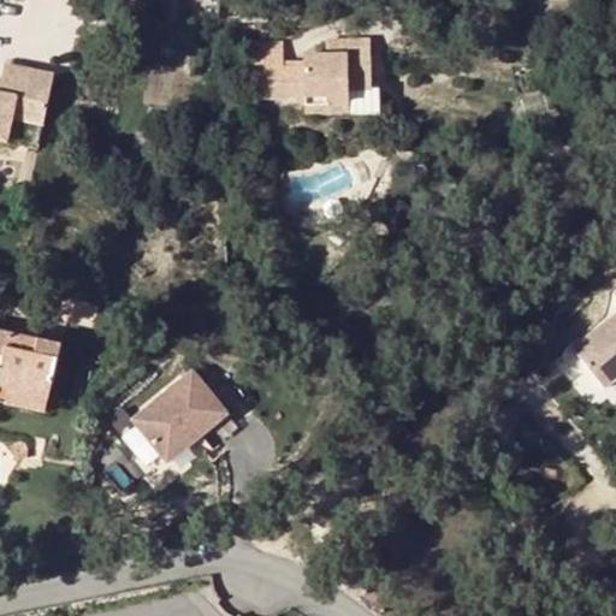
[(284,67),(285,96),(308,95),(353,93),(353,88),(373,88),(372,37),(345,39),(347,52),(326,53),(311,54),(311,61),(280,63),(280,67),(284,67)]
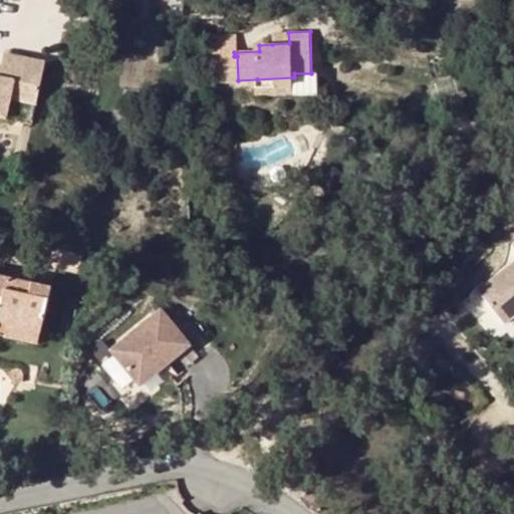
[(289,43),(288,32),(272,33),(272,44),(289,43)]
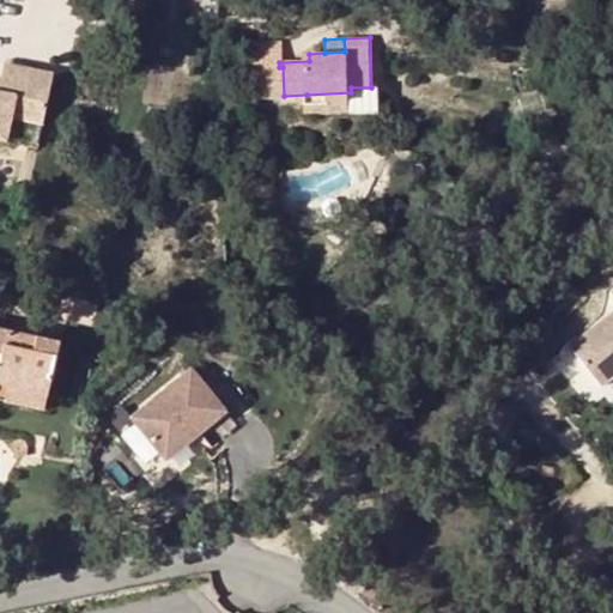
[(49,77),(0,62),(0,132),(5,115),(36,125),(49,77)]
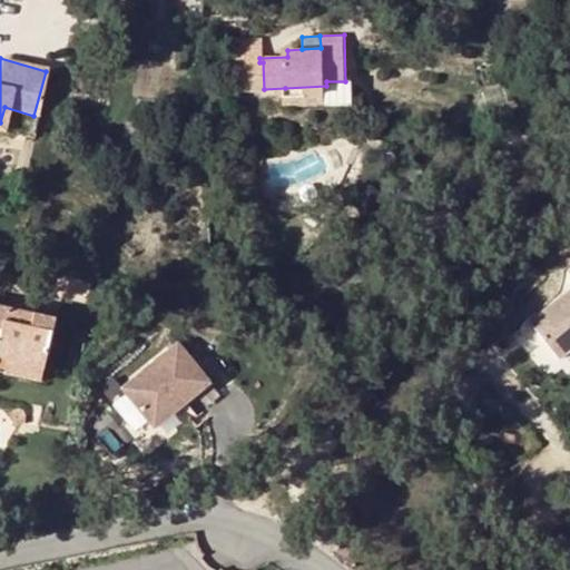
[(326,86),(285,88),(285,106),(327,104),(326,86)]
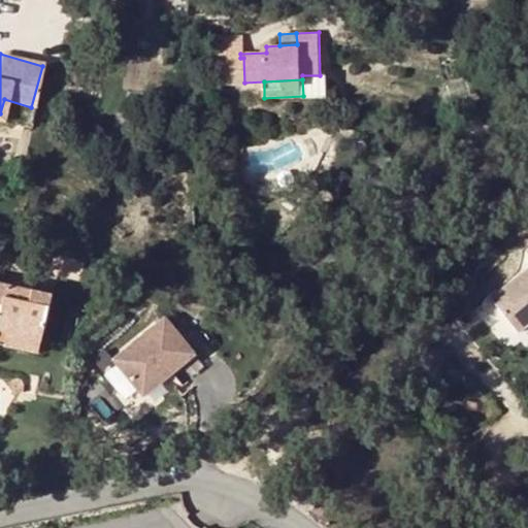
[(527,251),(526,253),(527,255),(527,267),(493,300),(522,331),(527,324),(527,251)]
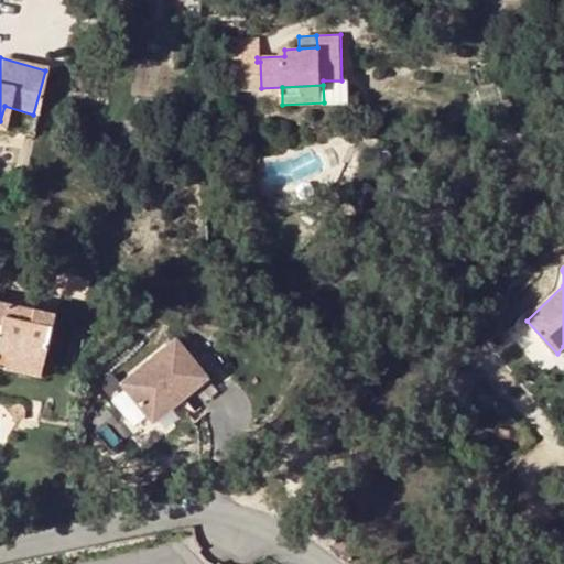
[(0,354),(8,356),(45,366),(53,335),(32,329),(35,315),(0,306),(0,354)]
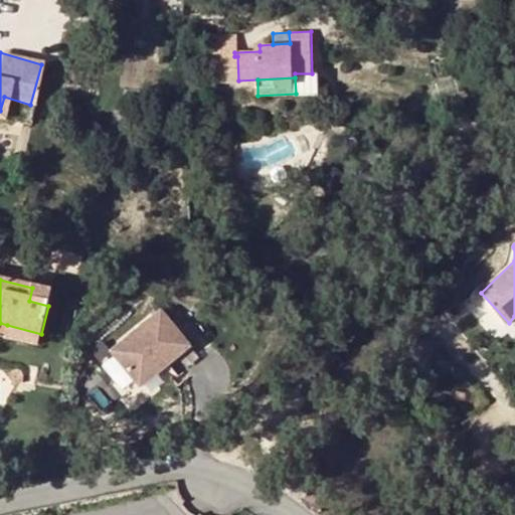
[(29,301),(48,306),(51,292),(32,288),(29,301)]
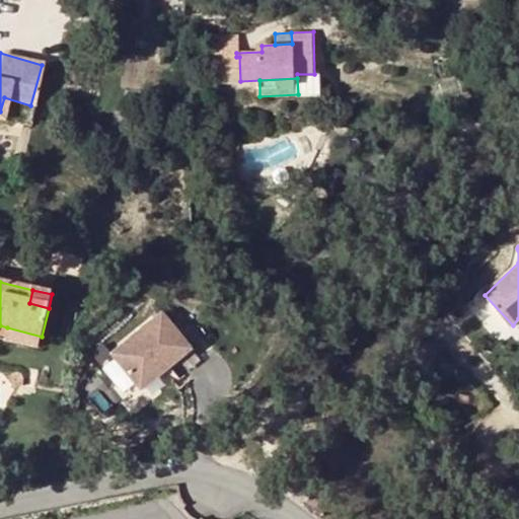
[(116,355),(144,391),(196,351),(167,314),(116,355)]
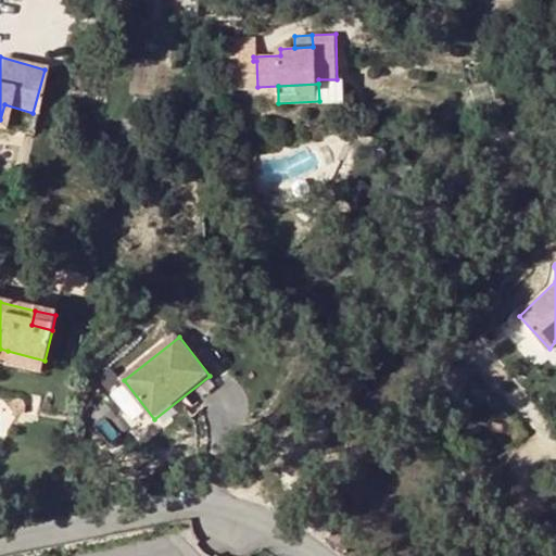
[(4,366),(41,376),(45,361),(8,351),(4,366)]
